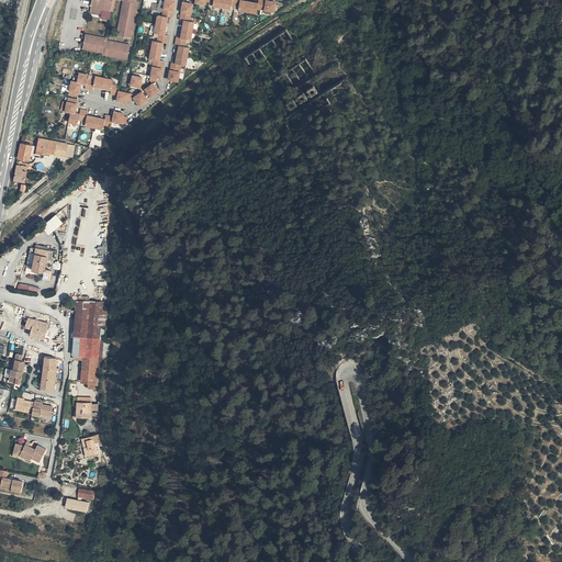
[(92,0),(91,6),(98,7),(112,10),(113,0),(92,0)]
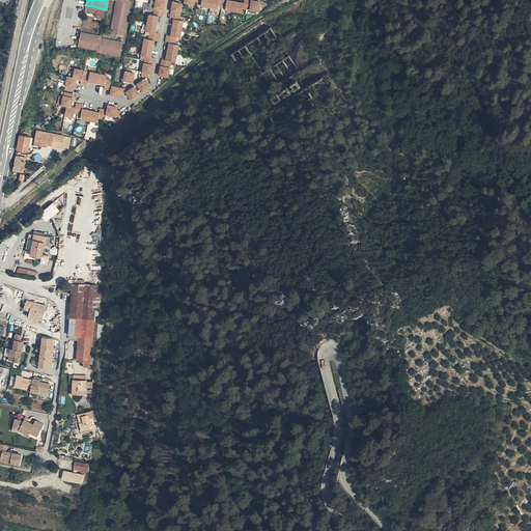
[(155,10),(164,12),(166,0),(165,0),(157,0),(156,4),(155,10)]
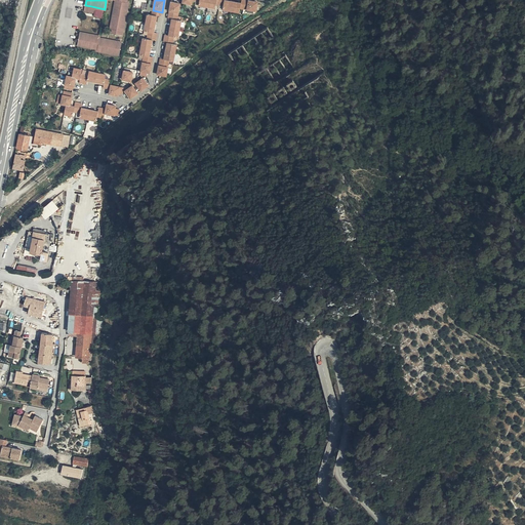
[(220,0),(219,5),(224,5),(224,9),(233,11),(234,1),(227,0),(220,0)]
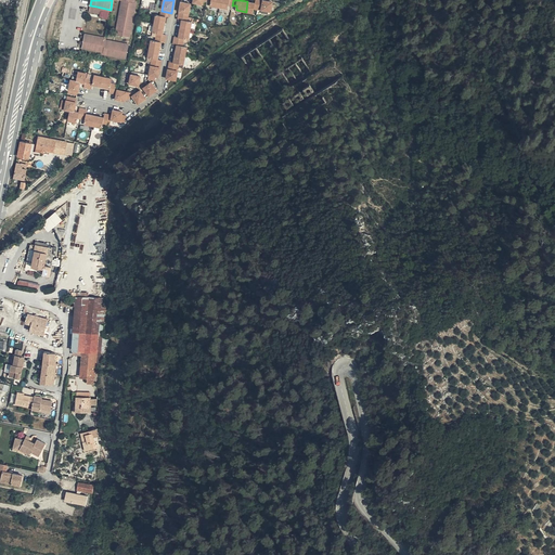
[(250,2),(247,1),(246,12),(255,13),(256,9),(259,10),(261,1),(257,0),(257,3),(250,2)]
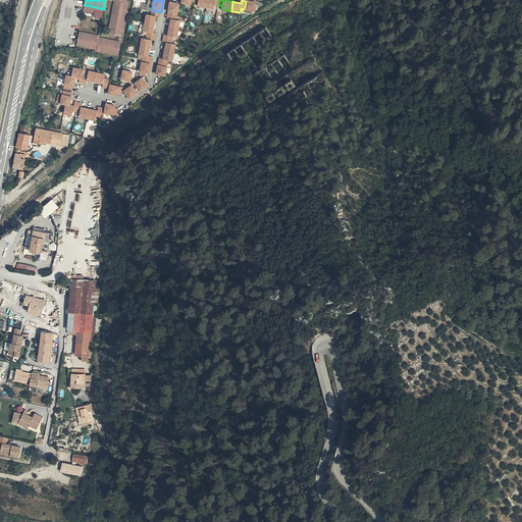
[(126,12),(127,3),(116,1),(113,10),(109,33),(121,36),(126,12)]
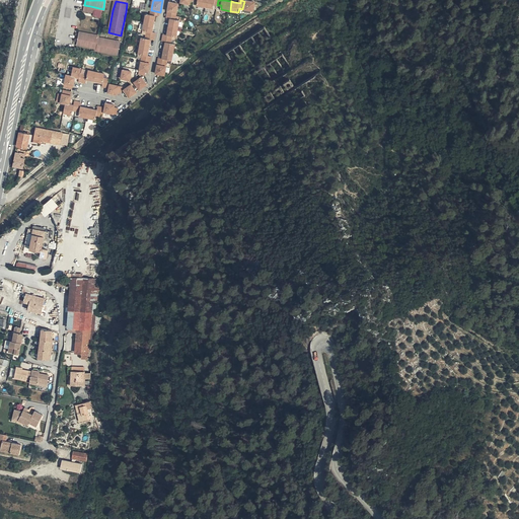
[(255,3),(244,1),(242,9),(254,11),(255,3)]
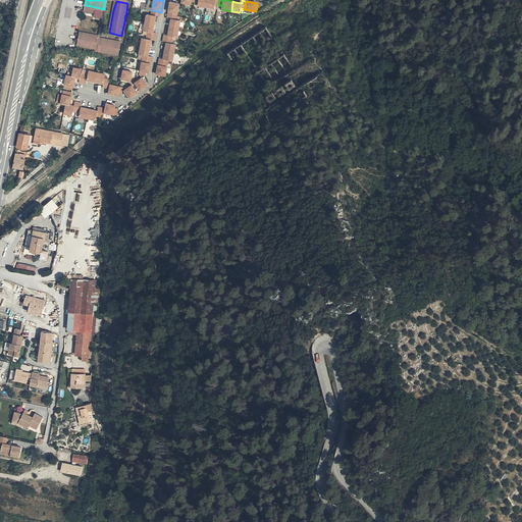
[(171,2),(168,14),(176,16),(177,14),(179,4),(171,2)]
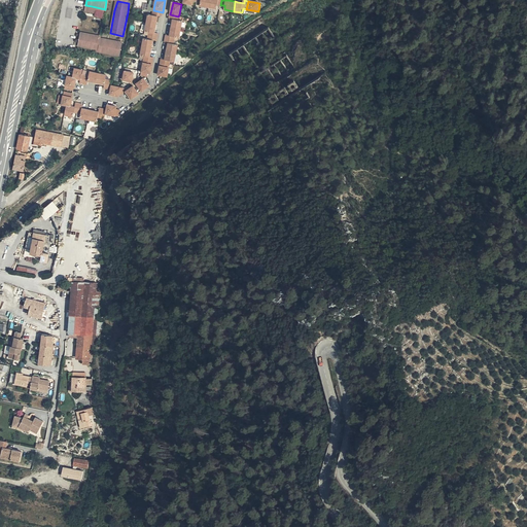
[(162,16),(163,12),(153,10),(152,14),(148,13),(146,22),(156,24),(159,15),(162,16)]
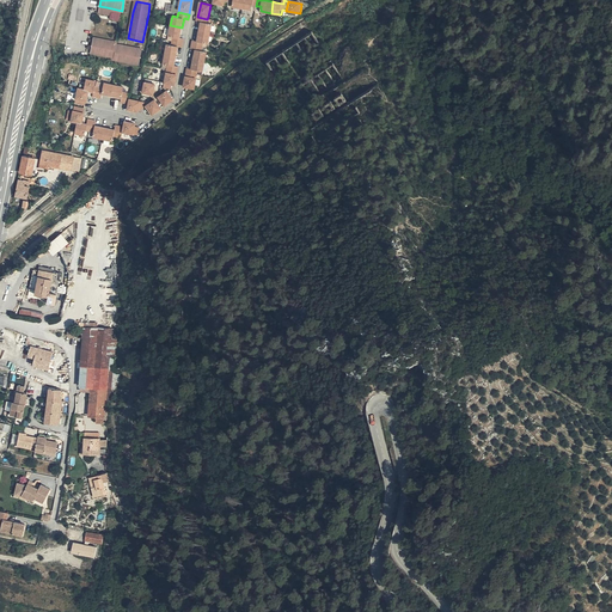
[(201,26),(200,31),(210,34),(212,24),(207,23),(207,19),(197,17),(197,20),(202,22),(201,26)]
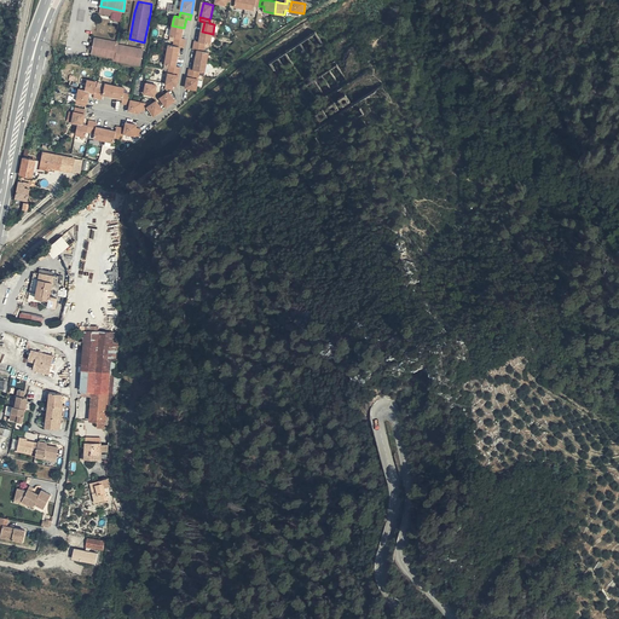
[(341,77),(307,24),(261,56),(295,109),(341,77)]
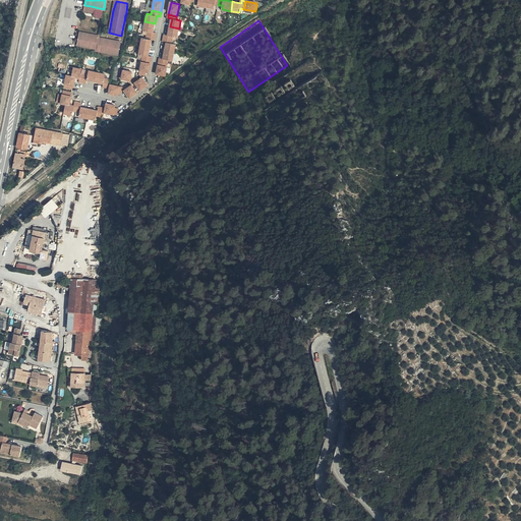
[(153,33),(155,23),(145,21),(142,30),(148,32),(147,35),(156,37),(156,33),(153,33)]
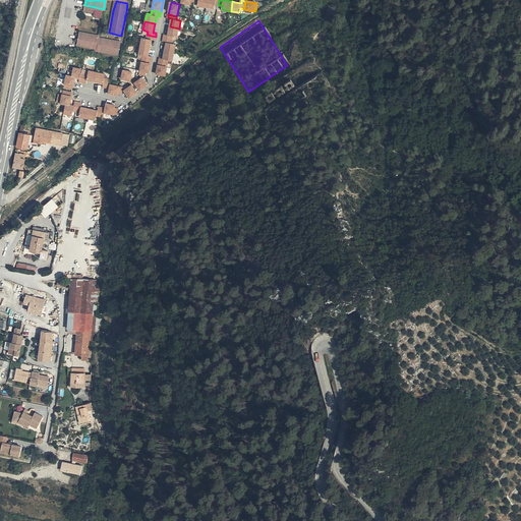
[(164,35),(163,39),(172,40),(173,37),(177,37),(178,34),(179,29),(170,26),(168,35),(164,35)]
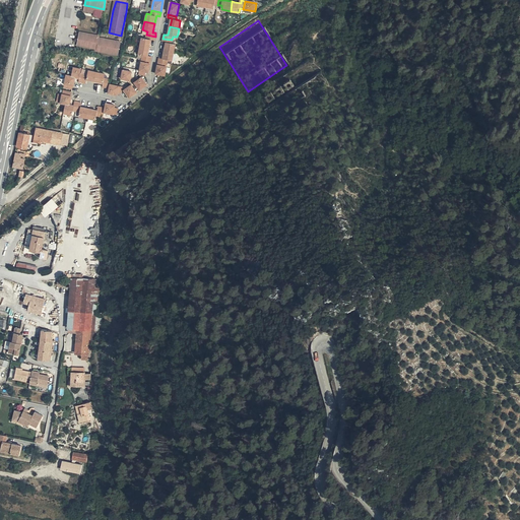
[(76,44),(94,48),(98,36),(95,35),(79,31),(76,44)]
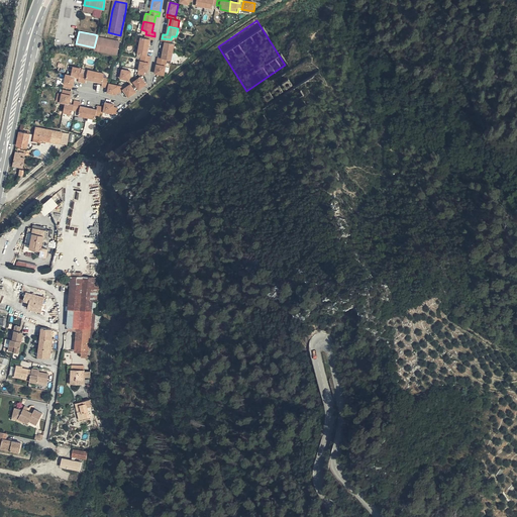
[(153,40),(154,36),(145,34),(144,38),(140,37),(139,42),(138,46),(148,48),(150,39),(153,40)]
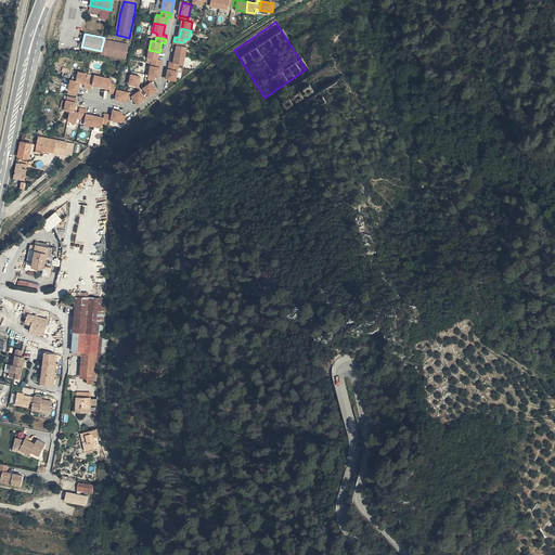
[(111,53),(111,55),(126,59),(128,46),(112,41),(105,40),(103,51),(111,53)]
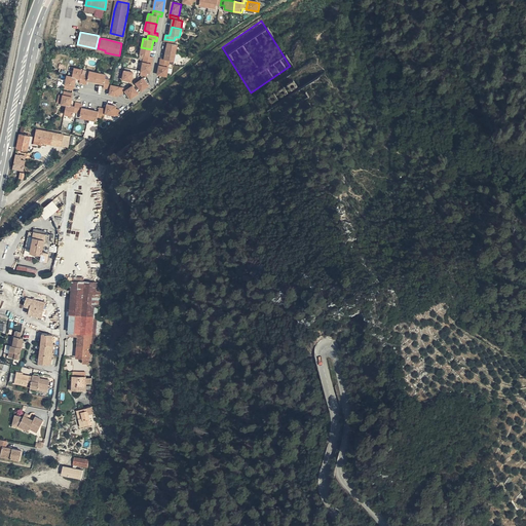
[(167,48),(166,52),(176,53),(177,46),(173,45),(174,40),(164,39),(163,43),(167,44),(167,48)]
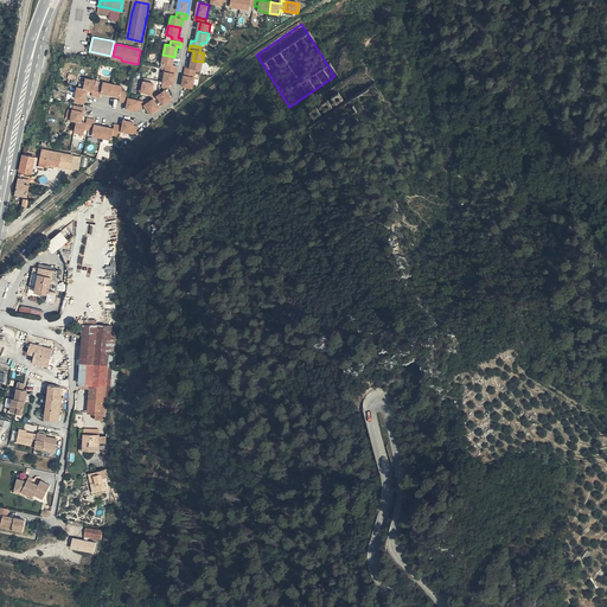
[(173,61),(174,57),(163,55),(160,63),(166,64),(165,70),(174,72),(176,66),(172,66),(173,61)]
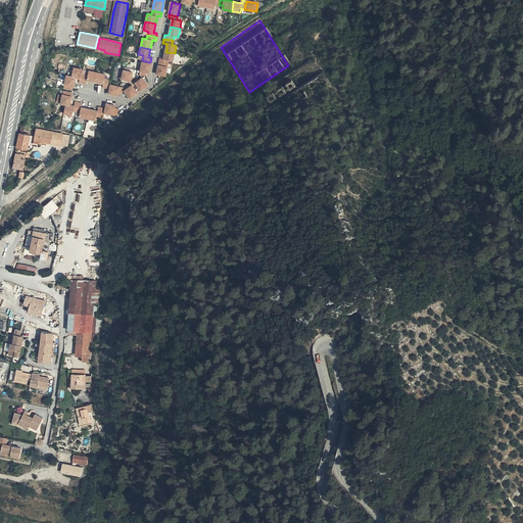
[(159,59),(158,63),(168,65),(169,61),(173,62),(175,53),(165,52),(163,60),(159,59)]
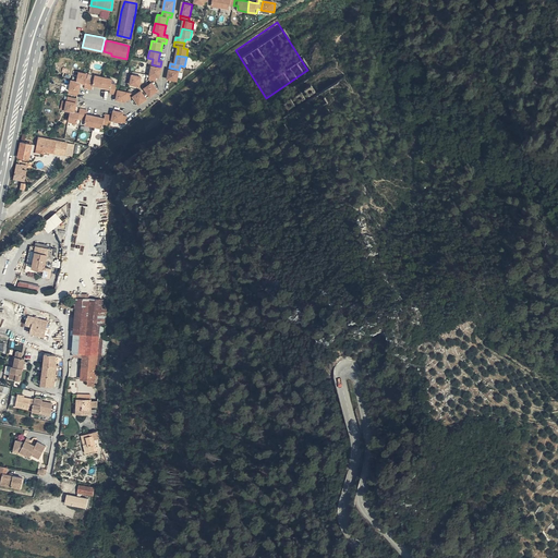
[(158,77),(160,70),(150,68),(149,71),(147,80),(156,82),(156,76),(158,77)]
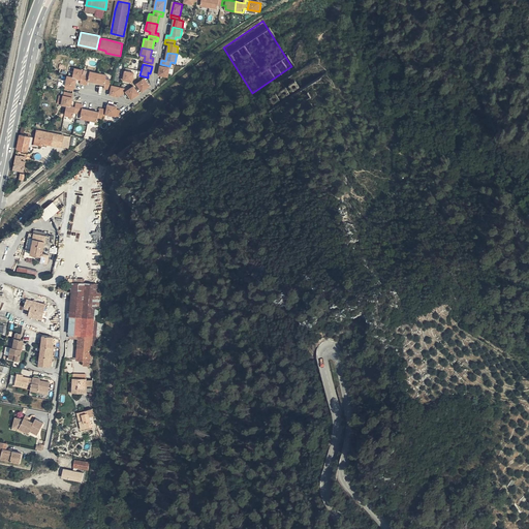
[(169,66),(160,64),(158,75),(166,78),(169,66)]
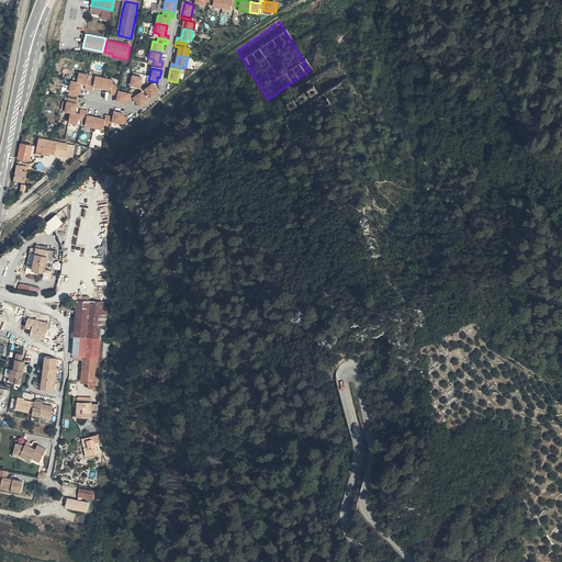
[(88,90),(90,79),(88,79),(87,78),(88,75),(78,72),(77,82),(71,80),(68,93),(77,97),(80,83),(86,85),(85,89),(88,90)]
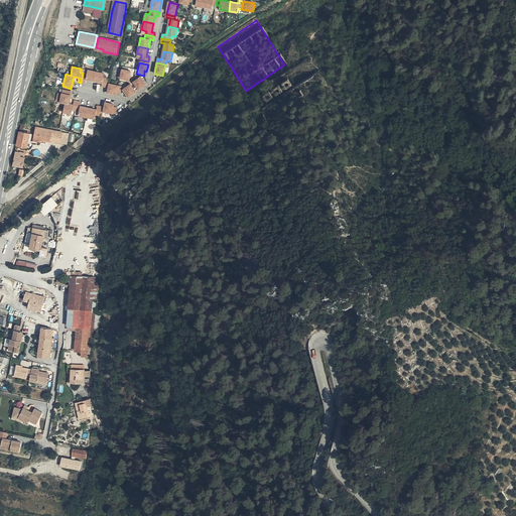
[(131,71),(123,70),(121,78),(129,80),(131,71)]
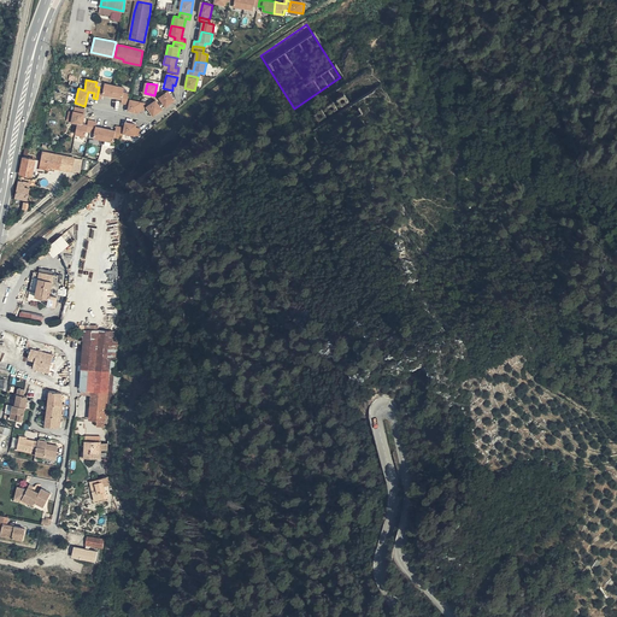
[(103,94),(112,97),(115,86),(105,84),(104,88),(99,87),(97,99),(101,100),(103,94)]
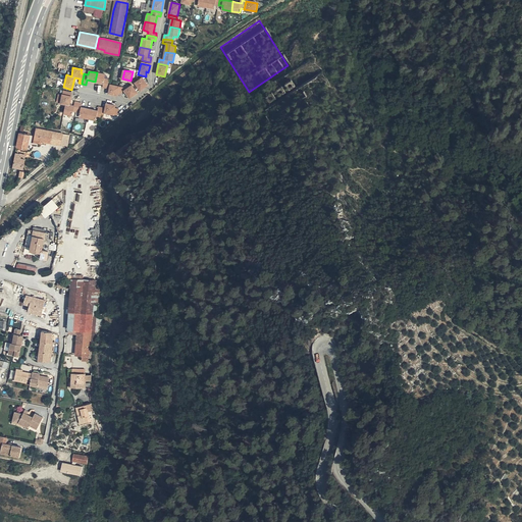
[(102,89),(107,90),(108,80),(104,79),(105,74),(97,72),(95,82),(103,84),(102,89)]
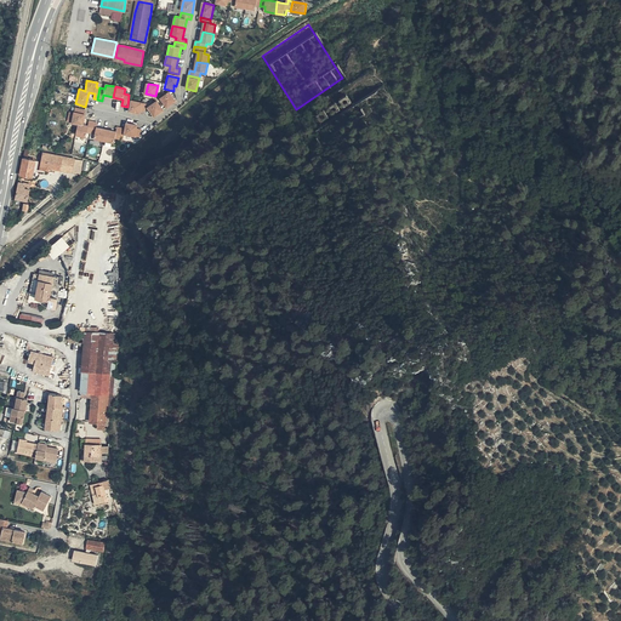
[(170,92),(161,100),(167,107),(176,100),(170,92)]
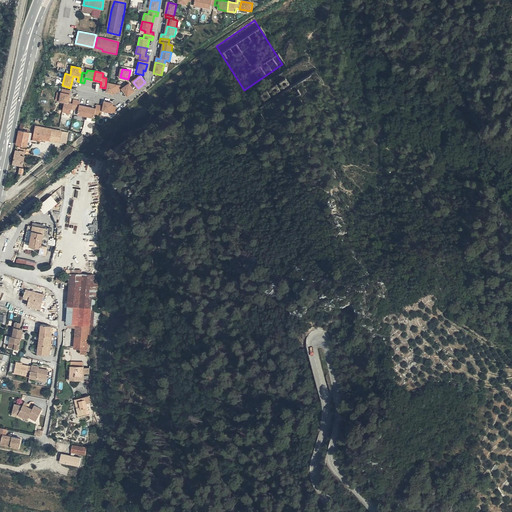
[(109,84),(108,88),(107,92),(116,95),(117,93),(120,93),(121,87),(109,84)]
